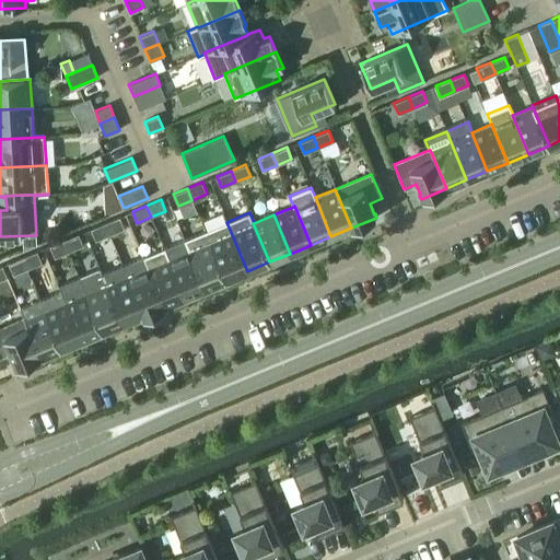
[(104,223),(109,234),(124,229),(119,217),(104,223)]
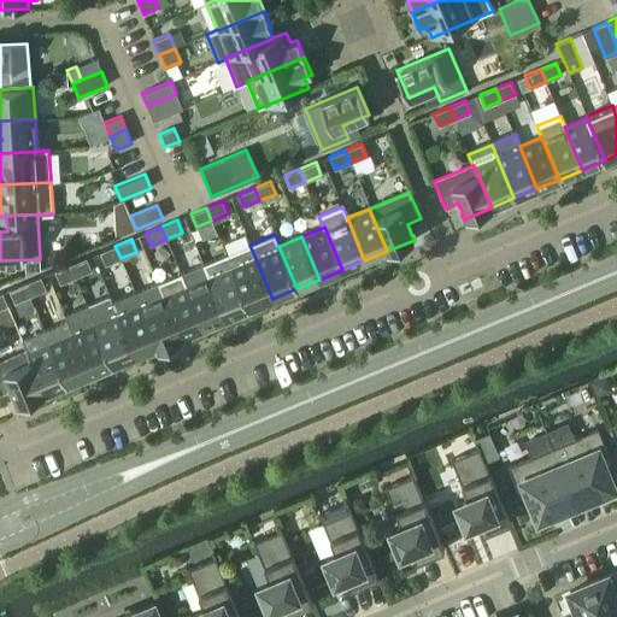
[(250,245),(225,254),(248,309),(272,299),(250,245)]
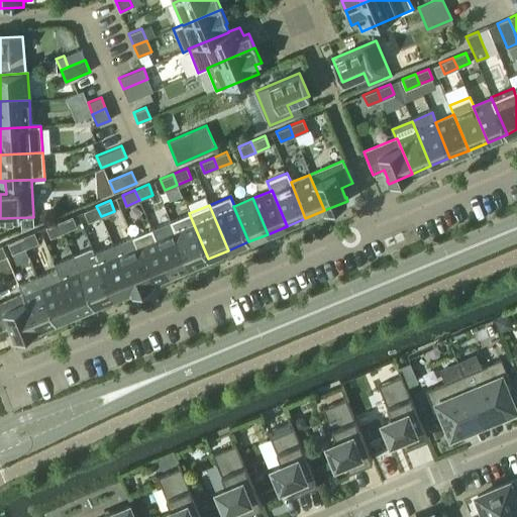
[(101,216),(96,206),(84,211),(88,221),(101,216)]
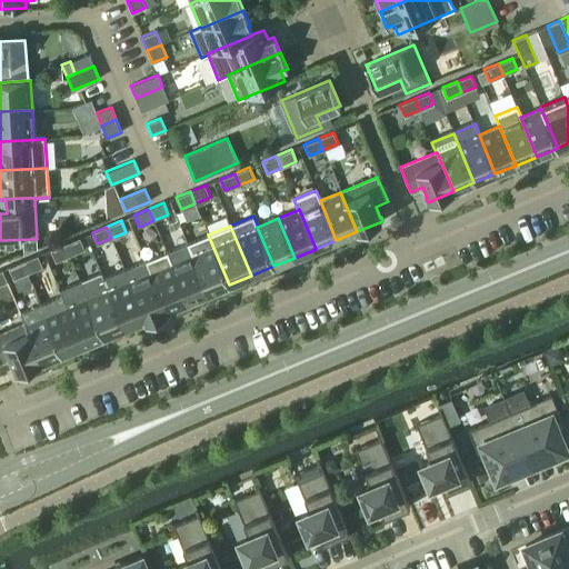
[(187,243),(191,255),(191,253),(208,293),(229,285),(208,235),(187,243)]
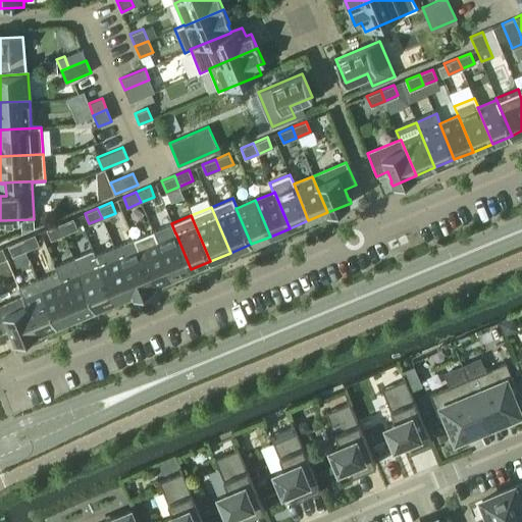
[(59,223),(63,233),(77,228),(73,218),(59,223)]
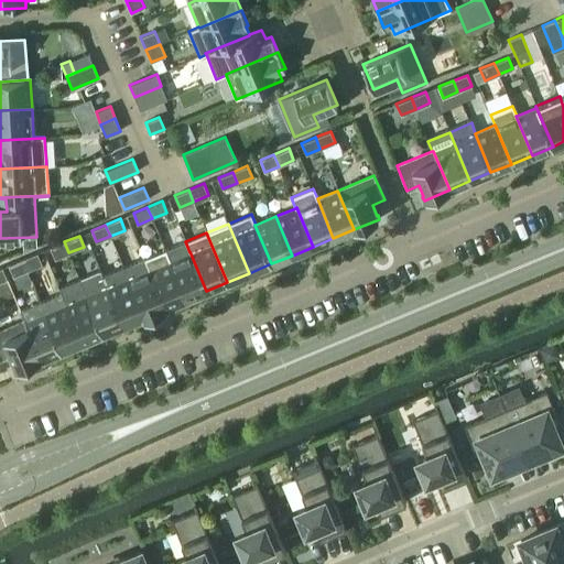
[(68,252),(64,241),(50,247),(54,258),(68,252)]
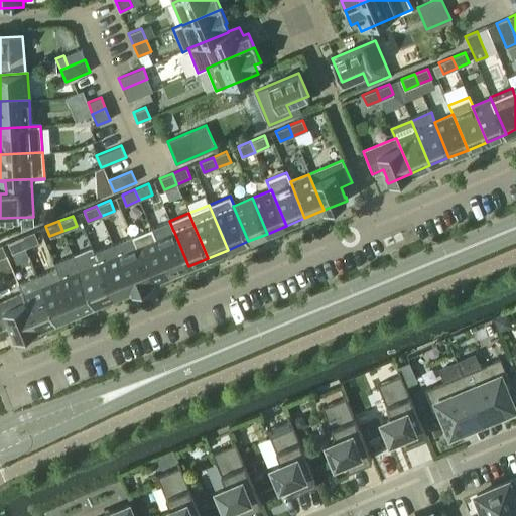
[(188,266),(173,230),(173,231),(169,221),(151,229),(155,238),(154,238),(169,274),(188,266)]
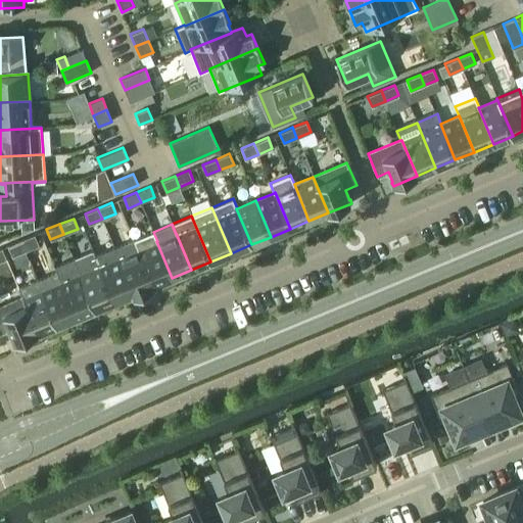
[(133,240),(137,249),(138,249),(153,286),(153,285),(172,278),(156,241),(157,241),(153,232),(133,240)]
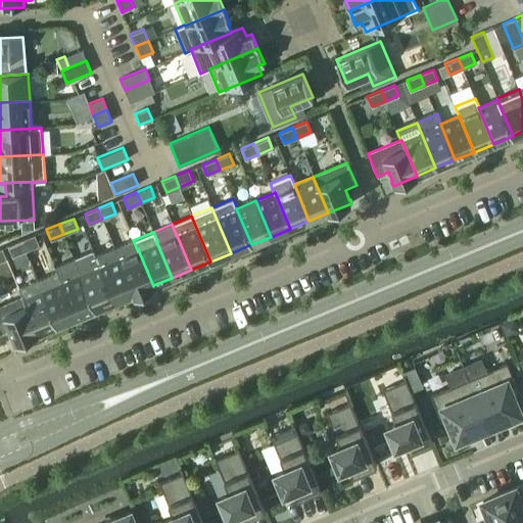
[(20,240),(25,250),(39,245),(35,234),(20,240)]
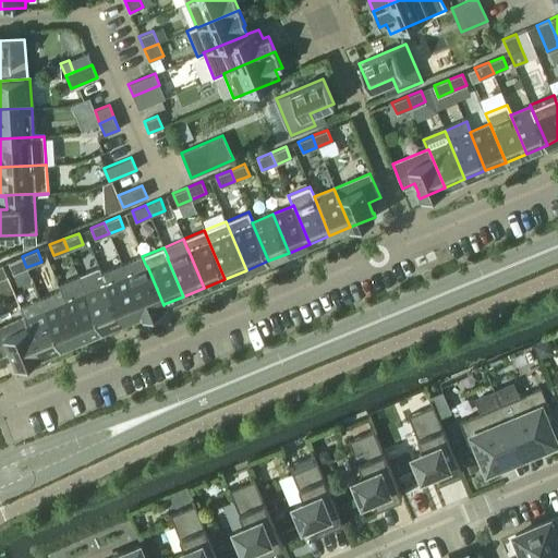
[(26,267),(22,256),(8,262),(13,273),(26,267)]
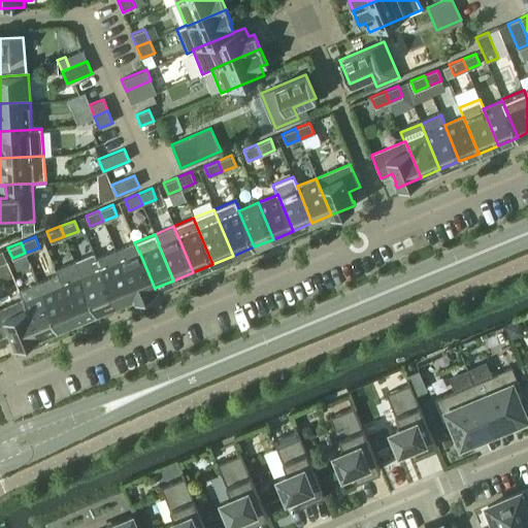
[(155,289),(139,252),(138,252),(134,242),(116,251),(135,296),(134,297),(135,299),(136,299),(156,291),(155,288),(155,289)]
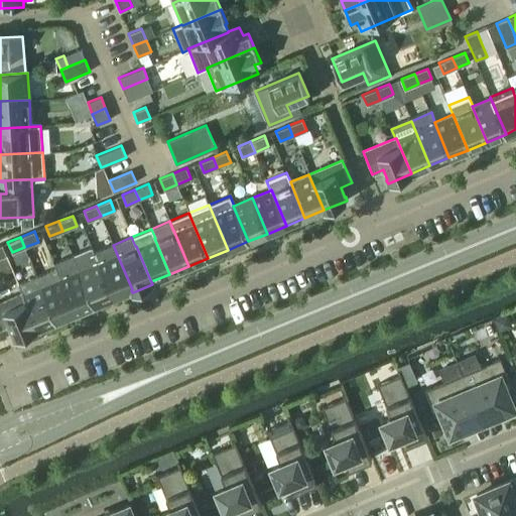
[(132,289),(113,245),(93,253),(97,262),(98,262),(113,297),(131,290),(132,289)]
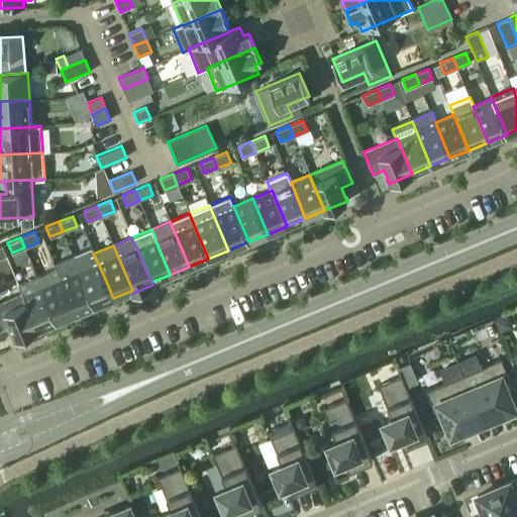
[(73,256),(94,306),(113,298),(98,263),(97,263),(93,253),(91,248),(73,256)]
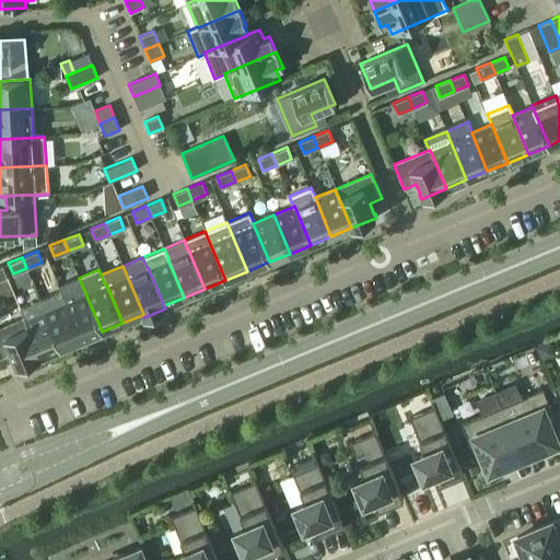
[(65,301),(81,340),(102,331),(79,278),(59,287),(65,301)]
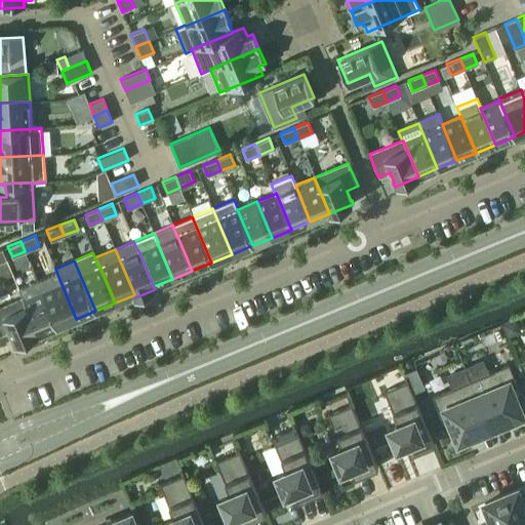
[(61,282),(41,290),(56,327),(76,319),(61,282)]
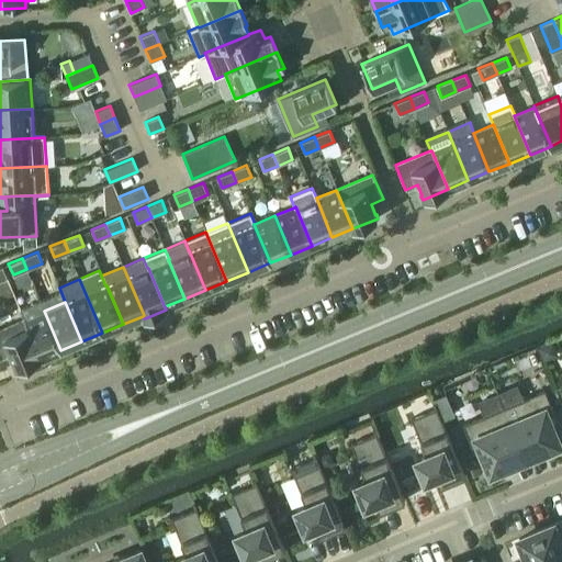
[(44,311),(24,319),(41,358),(60,350),(44,311)]
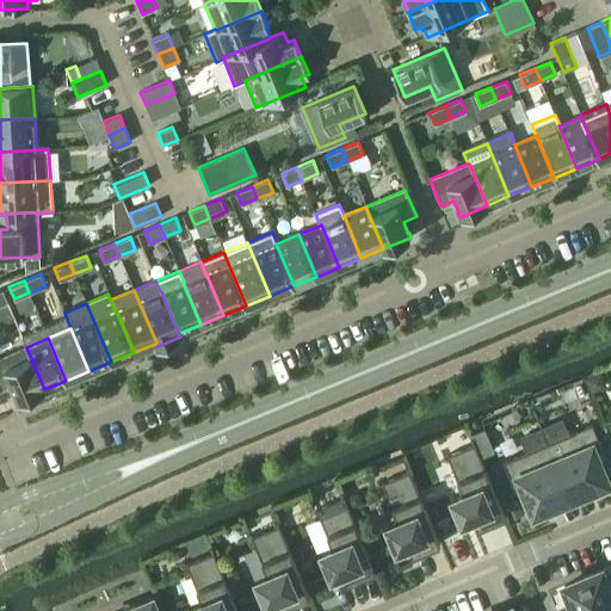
[(16,401),(44,389),(26,347),(0,358),(0,389),(11,386),(16,396),(14,397),(16,401)]
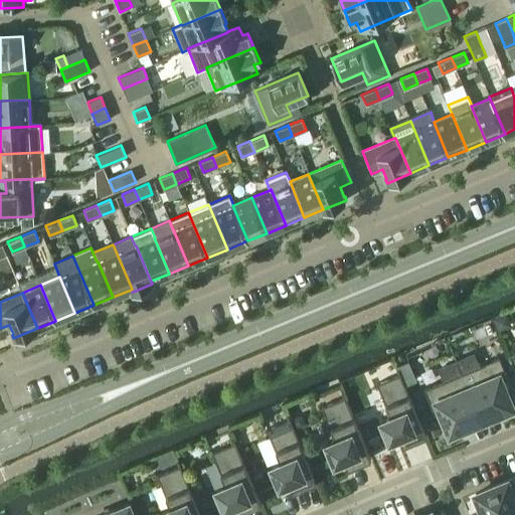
[(456,360),(481,420),(513,406),(502,380),(507,377),(499,357),(480,365),(474,352),(456,360)]
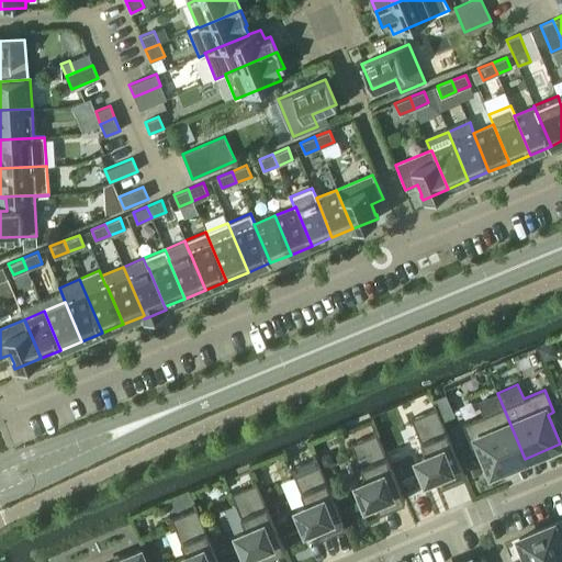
[(490,473),(525,459),(497,393),(478,401),(483,415),(462,424),(471,446),(478,444),(490,473)]
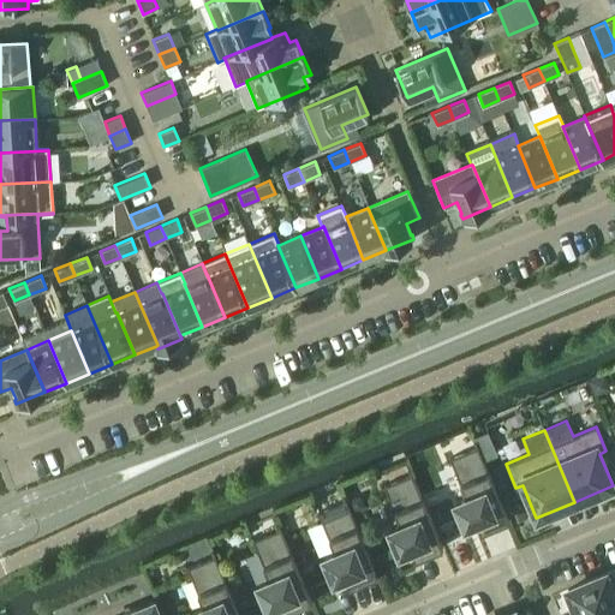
[(508,520),(475,440),(473,441),(476,447),(449,458),(465,496),(455,501),(465,523),(476,518),(481,530),(479,530),(481,532),(508,520)]
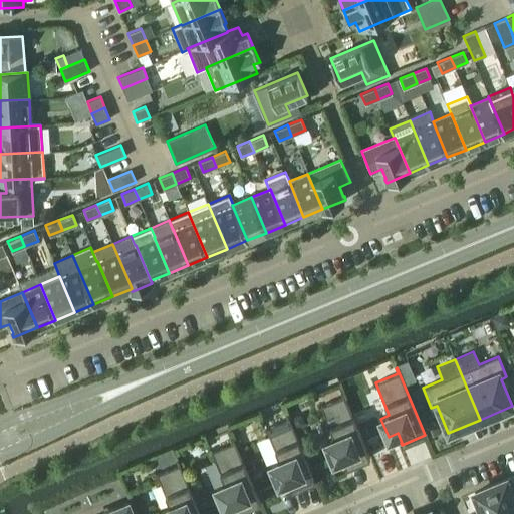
[(369,458),(342,391),(340,392),(342,397),(320,406),(334,438),(326,441),(333,459),(343,456),(347,465),(345,466),(346,467),(369,458)]
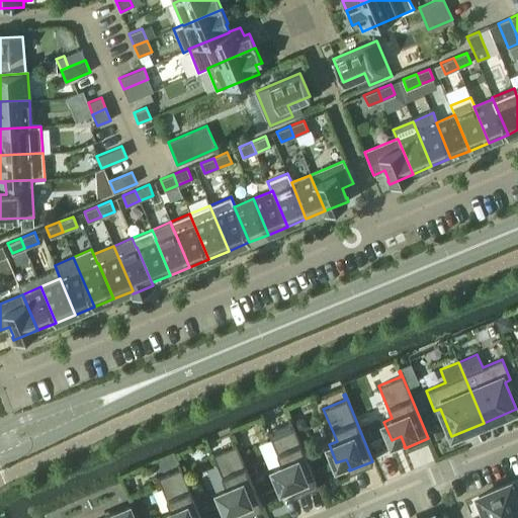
[(318,484),(289,417),(287,417),(289,422),(268,432),(281,464),(273,467),(281,486),(290,482),(294,492),(293,493),(293,494),(318,484)]
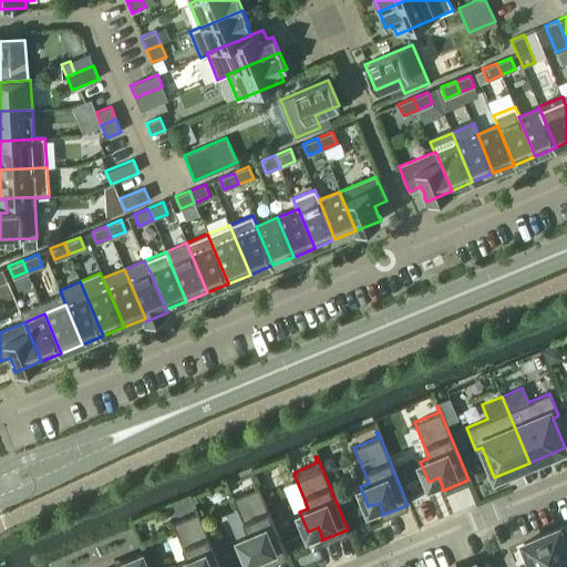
[(287,555),(256,482),(255,482),(257,487),(233,497),(247,533),(238,537),(247,557),(257,553),(261,564),(260,564),(261,566),(287,555)]
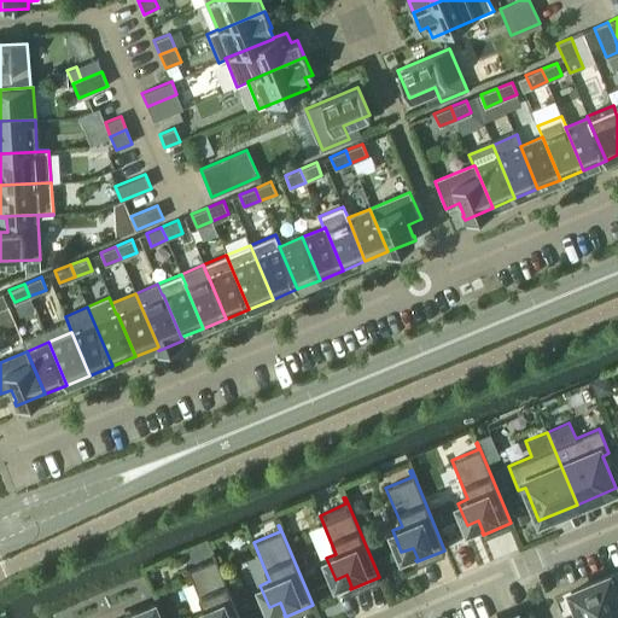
[(240,617),(214,552),(211,553),(214,559),(187,570),(204,608),(194,613),(196,617),(240,617)]
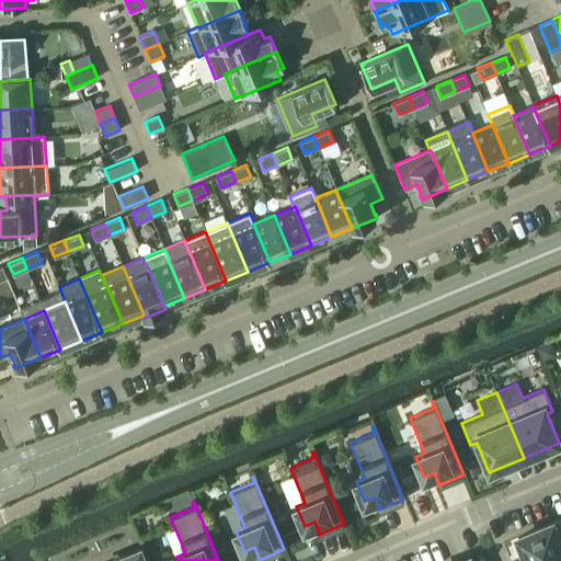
[(527,560),(560,546),(560,539),(553,523),(517,538),(527,560)]
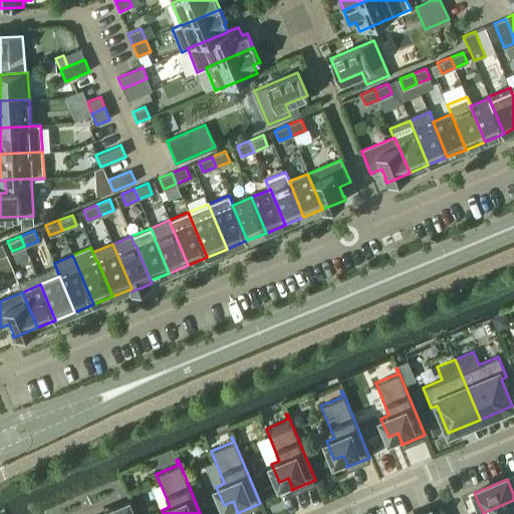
[(483,513),(513,513),(513,500),(483,513)]
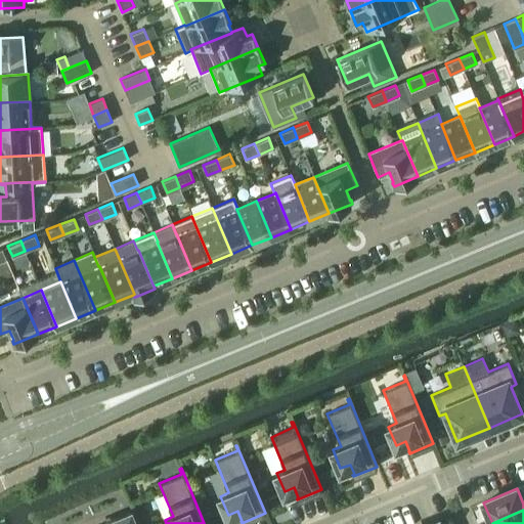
[(134,523),(130,514),(104,523),(134,523)]
